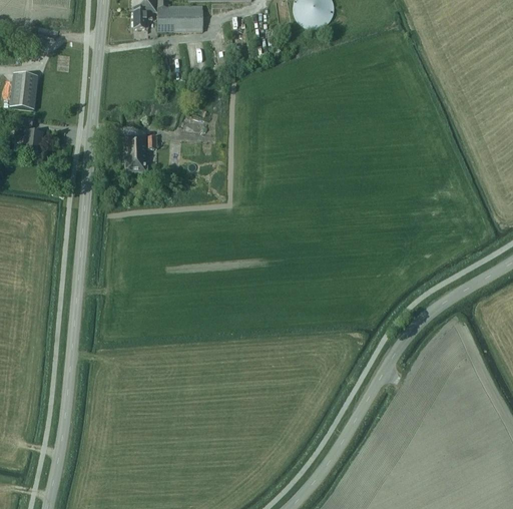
[(130,0),(130,5),(132,5),(133,27),(147,27),(147,18),(152,18),(151,10),(156,10),(157,30),(202,30),(201,5),(168,5),(167,0),(130,0)]
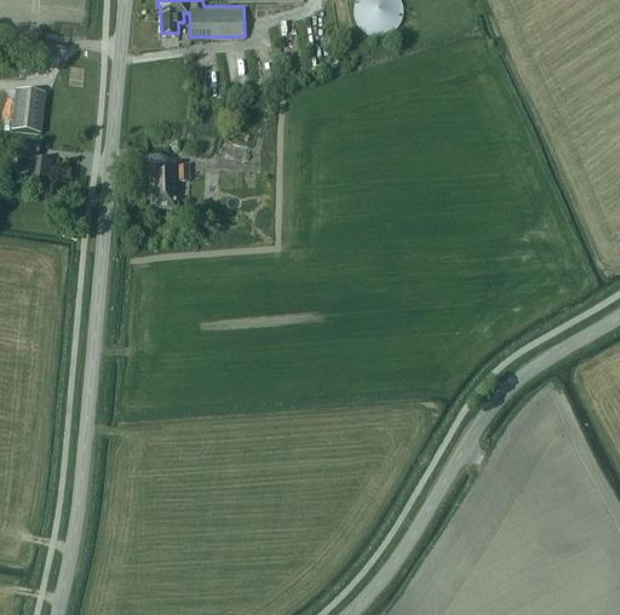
[(390,30),(395,27),(399,21),(401,16),(402,9),(401,3),(400,0),(356,0),(355,3),(354,9),(355,16),(357,21),(361,27),(366,30),(372,33),(378,33),(384,33),(390,30)]
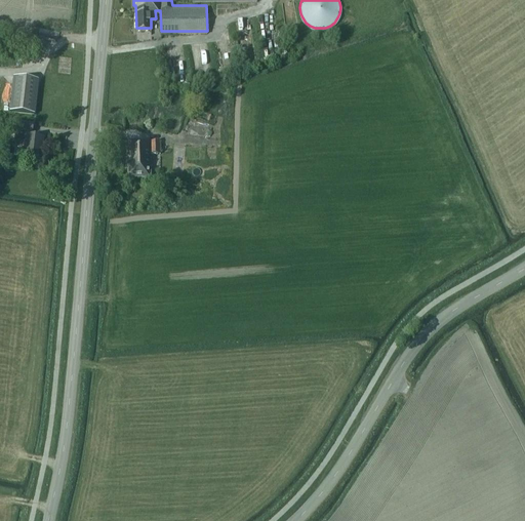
[(9,108),(34,111),(38,77),(13,74),(9,108)]
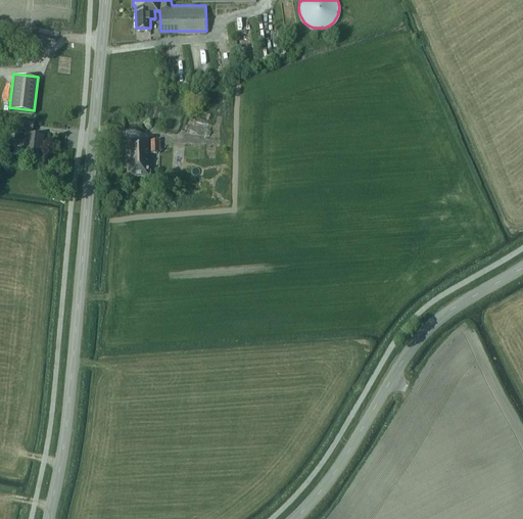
[(15,127),(26,128),(22,153),(41,155),(43,134),(31,133),(33,120),(16,118),(15,127)]
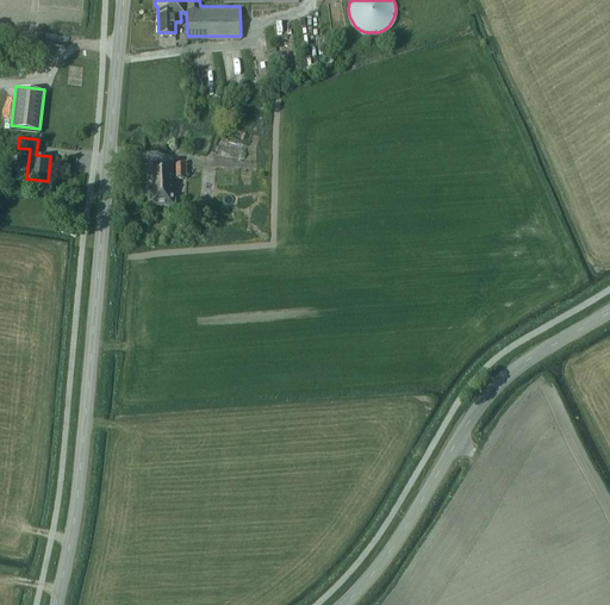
[(185,161),(144,161),(144,187),(147,187),(148,203),(175,203),(174,176),(185,175),(185,161)]
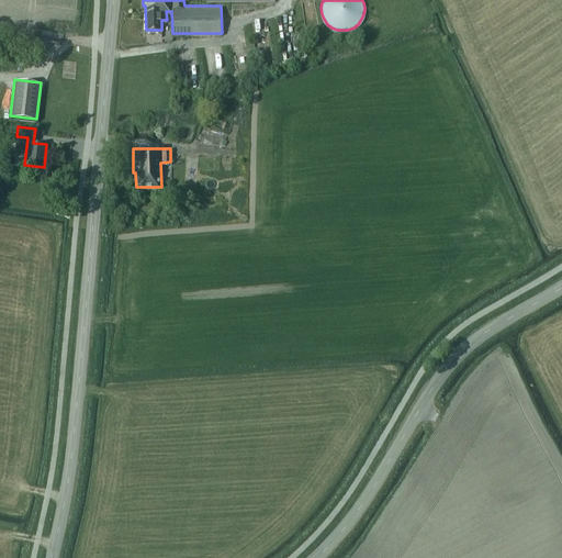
All buildings are outlined.
